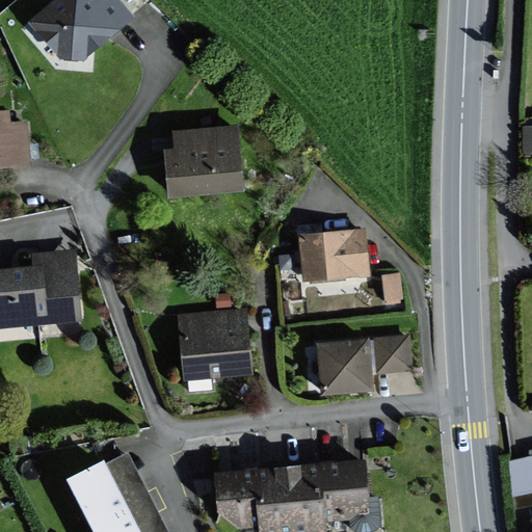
[(54,0),(30,23),(65,61),(88,60),(135,17),(118,0),(54,0)]
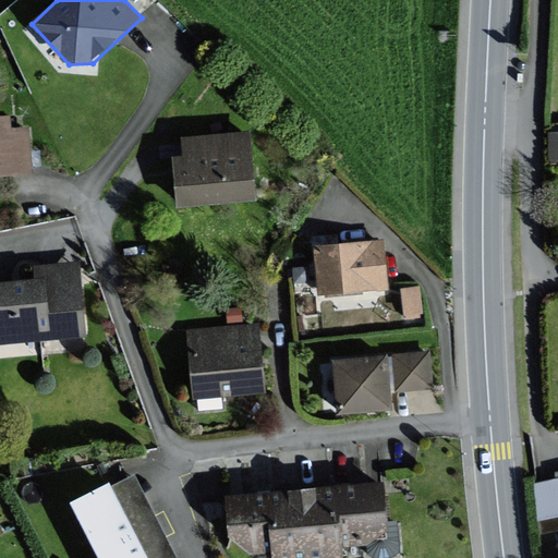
[(0,176),(28,174),(27,132),(10,133),(10,117),(0,117),(0,176)]
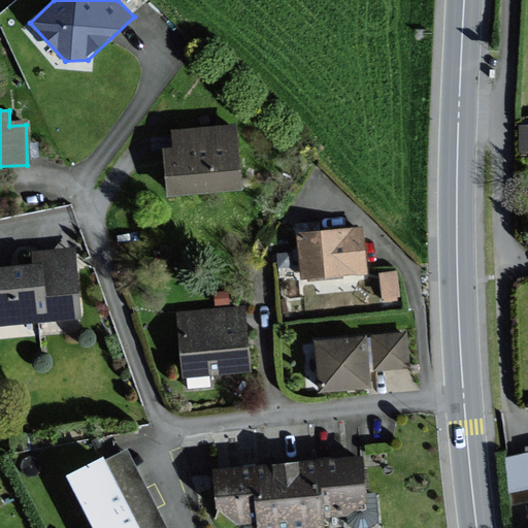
[(236,126),(174,133),(176,150),(164,151),(169,197),(243,189),(236,126)]
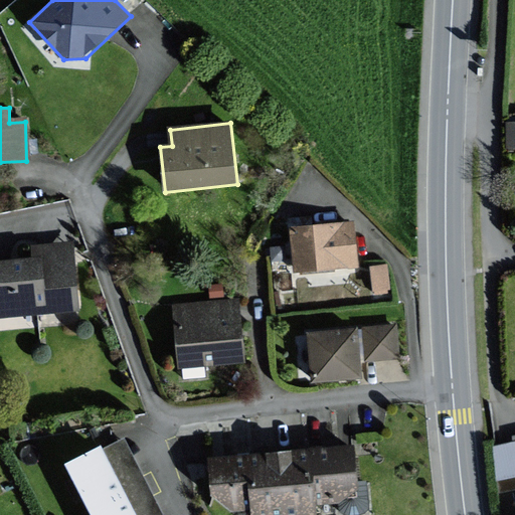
[(357,269),(351,221),(290,229),(296,277),(357,269)]
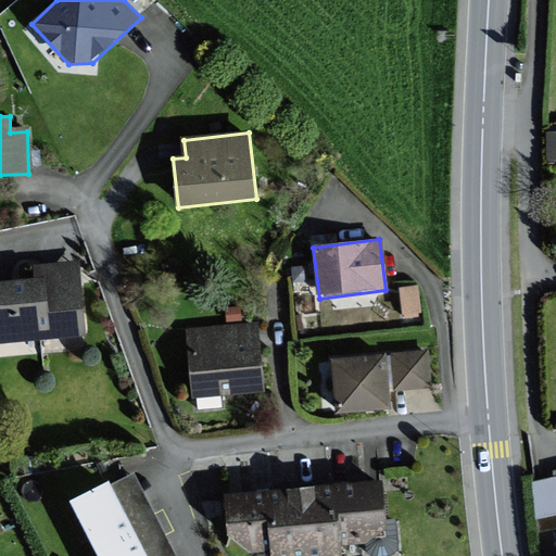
[(41,278),(0,280),(0,338),(84,331),(77,262),(40,265),(41,278)]
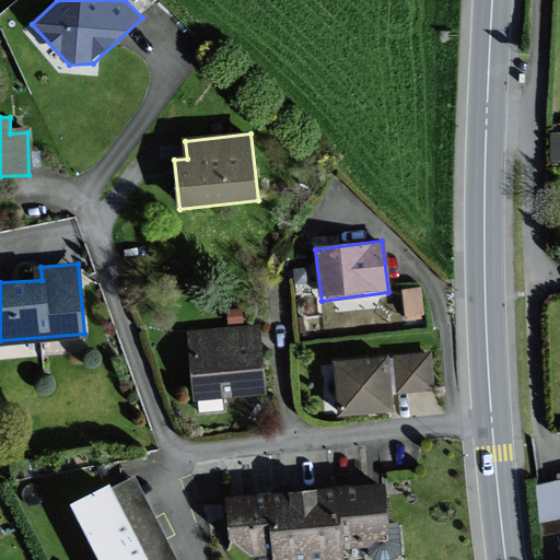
[(419,290),(401,291),(403,318),(420,318),(419,290)]
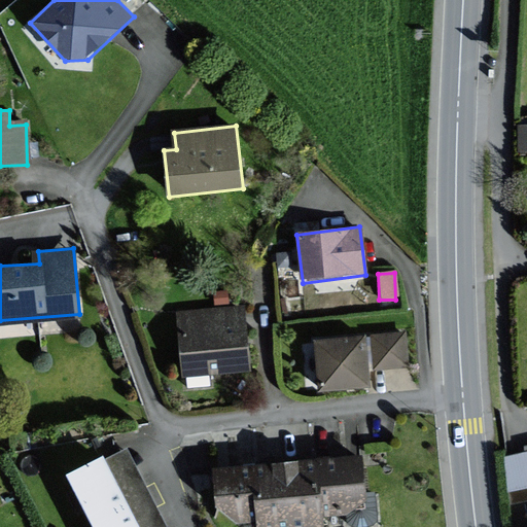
[(247,313),(181,315),(182,377),(249,375),(247,313)]
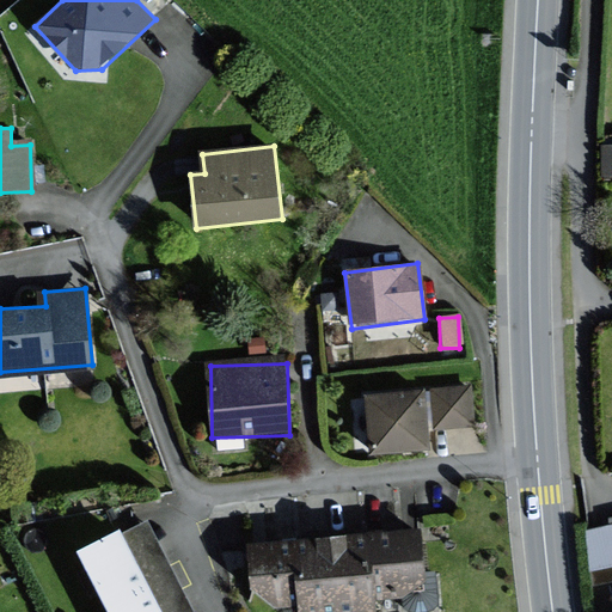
[(469,387),(366,392),(369,459),(432,457),(430,430),(471,428),(469,387)]
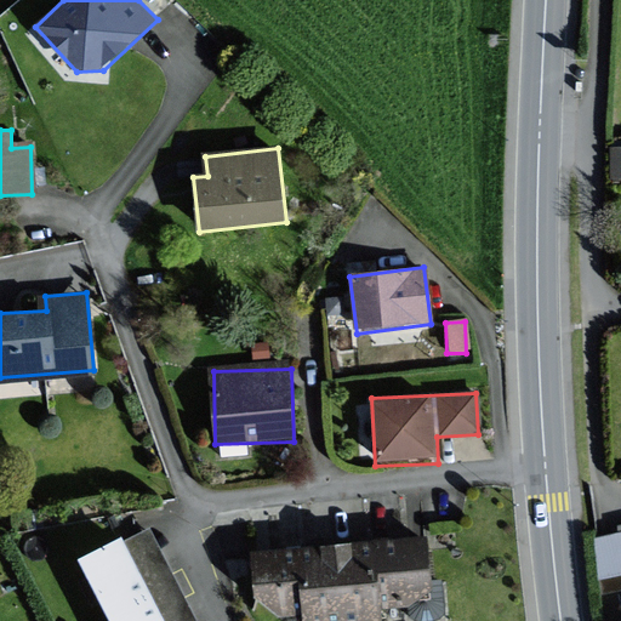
[(616,529),(592,534),(600,576),(603,576),(605,591),(620,587),(620,520),(615,523),(616,529)]
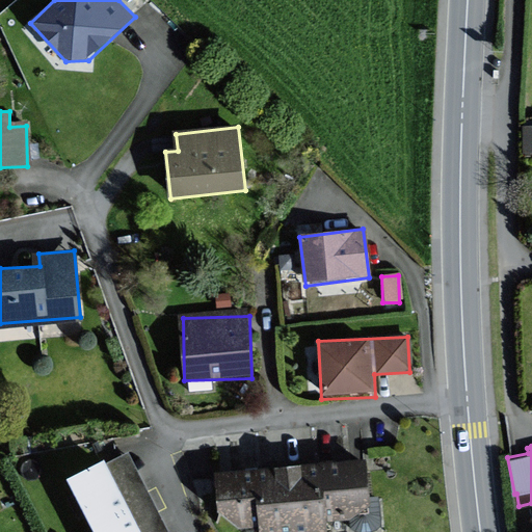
[(121,450),(74,476),(70,478),(77,491),(63,500),(75,521),(89,512),(100,531),(165,531),(161,525),(141,487),(121,450)]
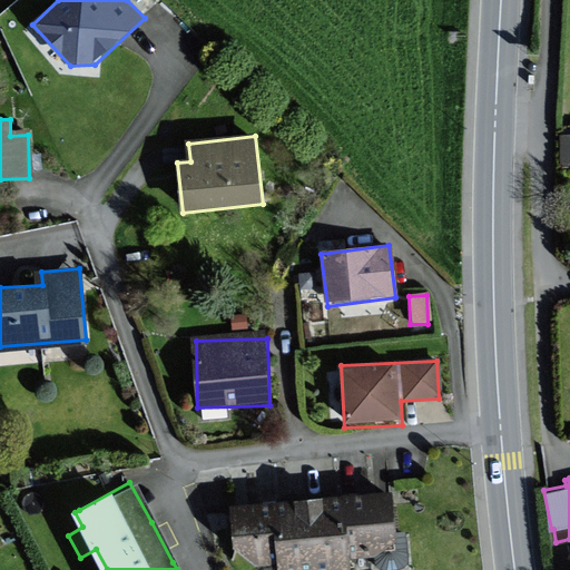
[(269,507),(232,510),(235,551),(257,569),(349,569),(347,559),(370,557),(396,540),(392,495),(362,498),(327,501),(307,503),(297,504),(269,507)]
